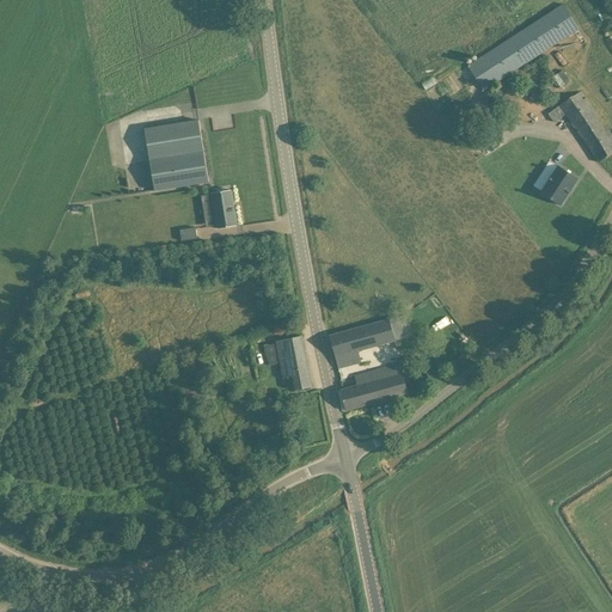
[(573,35),(580,30),(562,4),(554,10),(555,10),(467,66),(484,90),(567,37),(569,41),(574,36),(573,35)]
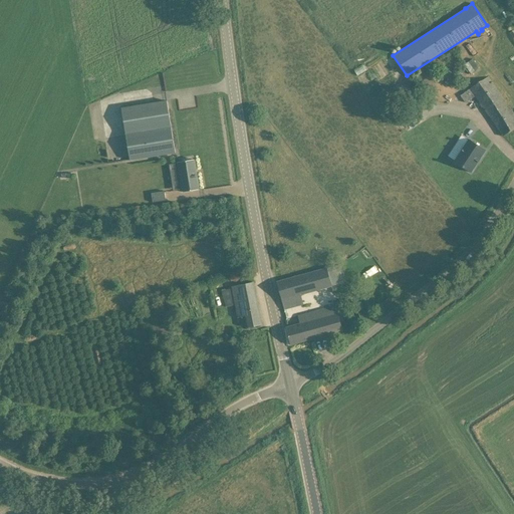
[(470,75),(480,67),(472,58),(463,65),(470,75)]
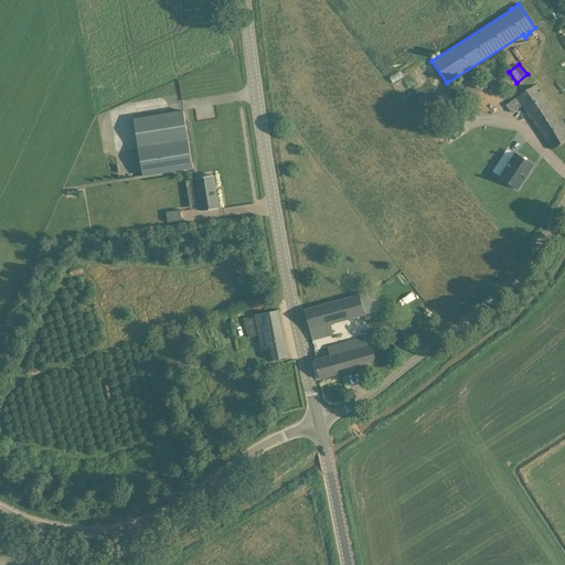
[(553,150),(564,142),(564,125),(536,84),(507,105),(512,113),(522,106),(553,150)]
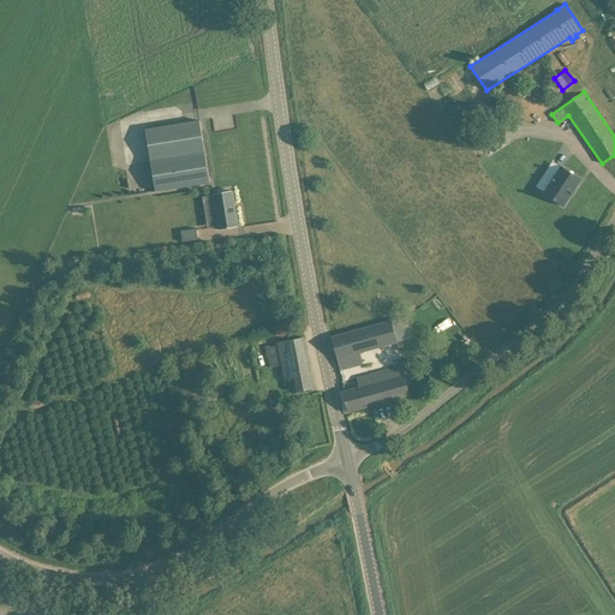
[(147,129),(156,192),(210,184),(206,151),(201,120),(147,129)]
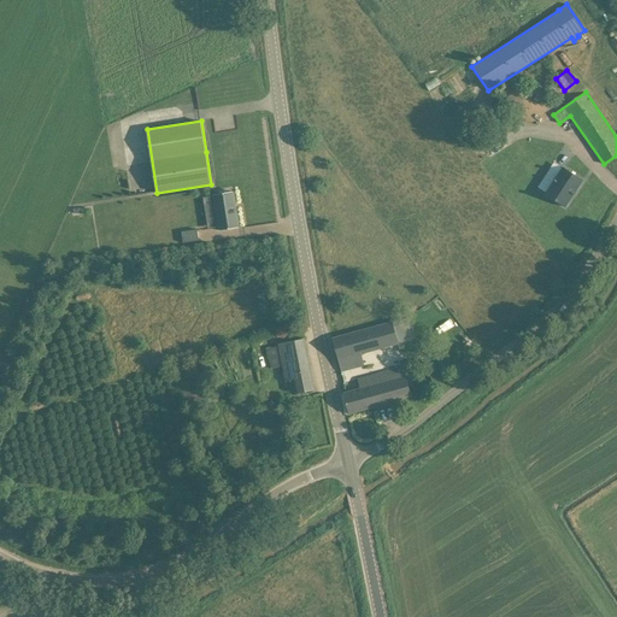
[(583,180),(564,166),(546,194),(565,207),(583,180)]
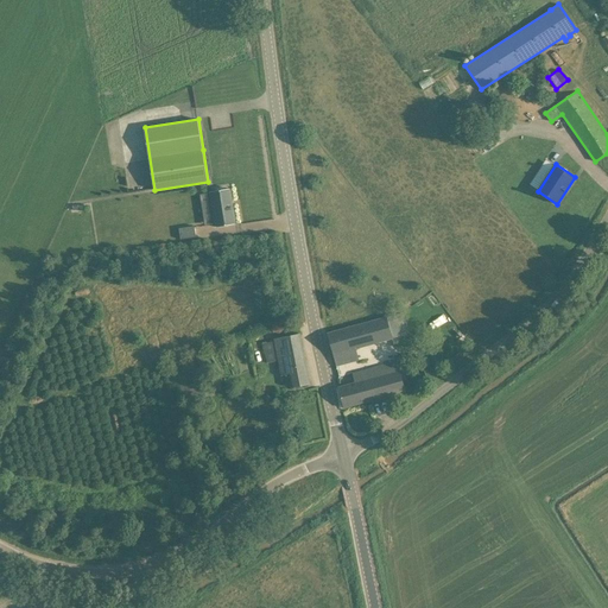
[(210,192),(214,217),(216,227),(235,225),(230,189),(225,190),(225,188),(215,189),(216,191),(210,192)]
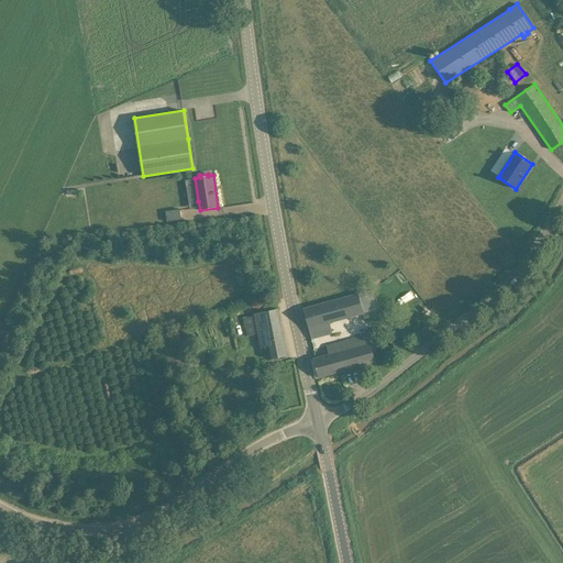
[(181,219),(180,210),(166,212),(167,221),(181,219)]
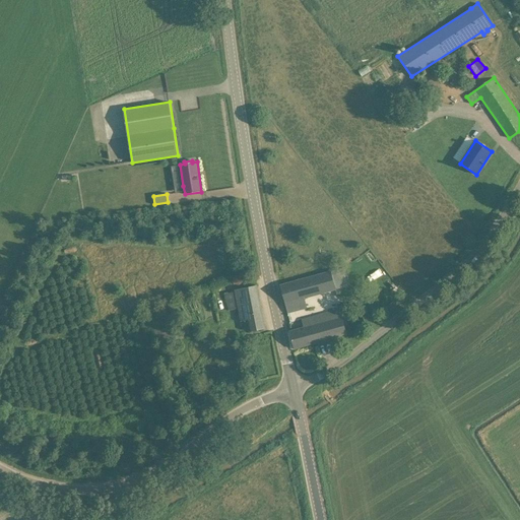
[(285,304),(296,301),(348,285),(343,267),(280,285),(285,304)]
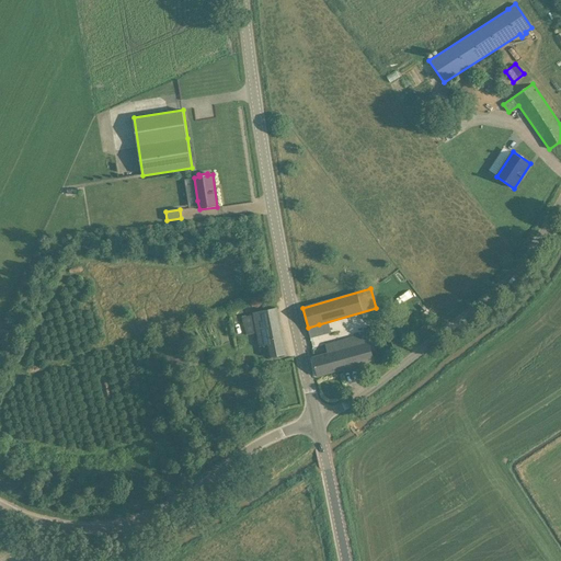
[(286,354),(277,308),(253,312),(253,315),(242,317),(247,334),(258,332),(260,346),(266,345),(268,357),(286,354)]
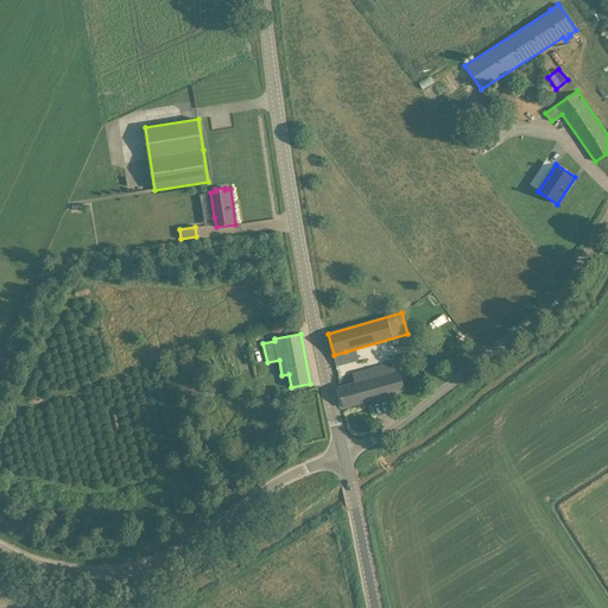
[(344,407),(406,391),(398,361),(353,373),(355,382),(339,387),(344,407)]
